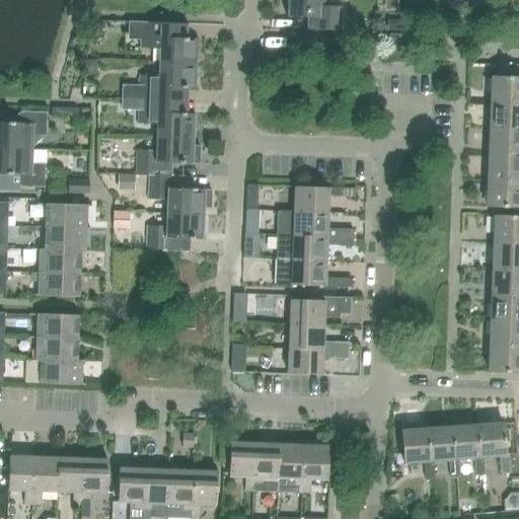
[(325,6),(325,0),(287,0),(287,17),(317,18),(316,30),(340,31),(341,6),(325,6)]
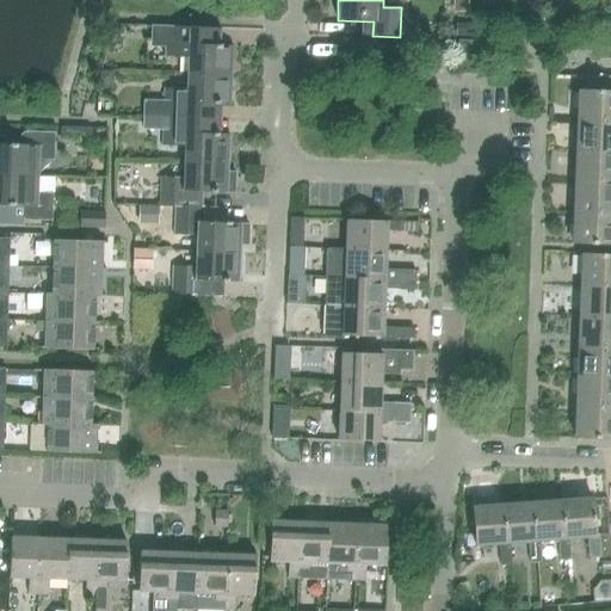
[(124,30),(115,26),(109,42),(118,45),(124,30)]
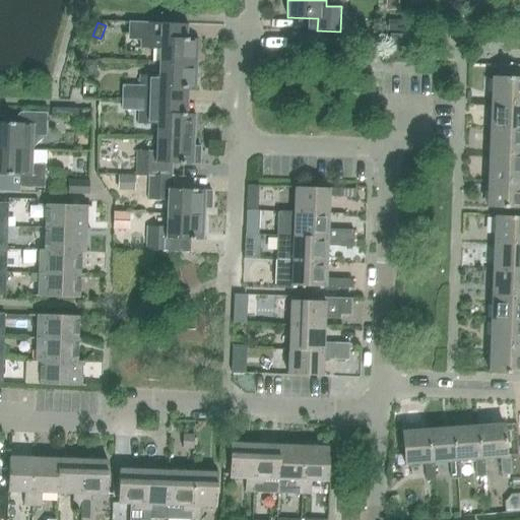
[(159,50),(158,64),(198,65),(199,40),(174,39),(174,25),(189,26),(189,24),(129,22),(129,24),(130,24),(130,40),(139,40),(139,49),(138,49),(137,50),(159,50)]
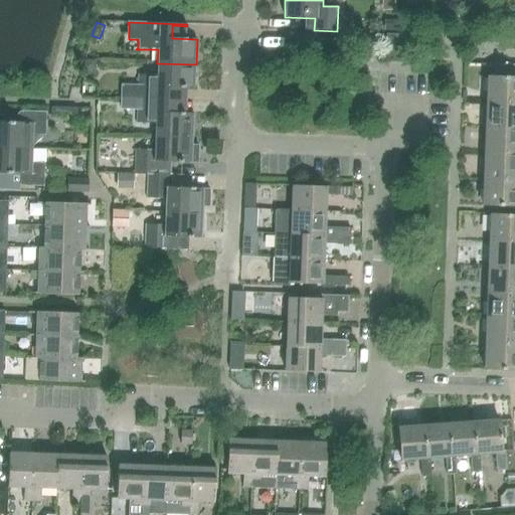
[(96,59),(84,59),(83,70),(96,70),(96,59)]
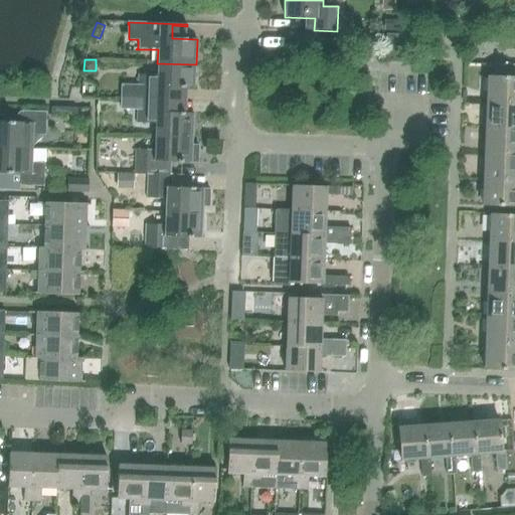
[(195,90),(196,64),(157,63),(157,77),(138,76),(138,84),(121,84),(120,99),(137,99),(137,101),(165,102),(165,89),(195,90)]
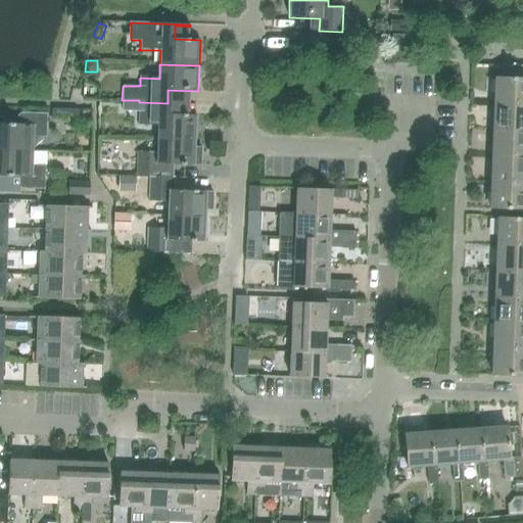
[(522,80),(495,79),(494,105),(522,105),(522,80)]
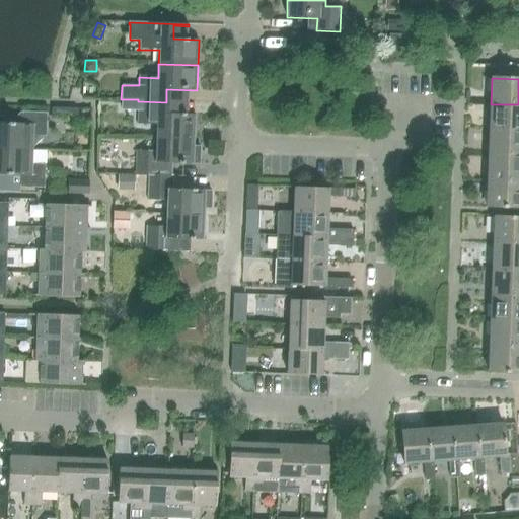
[(165,117),(166,102),(138,101),(137,126),(156,127),(156,139),(195,140),(196,118),(165,117)]
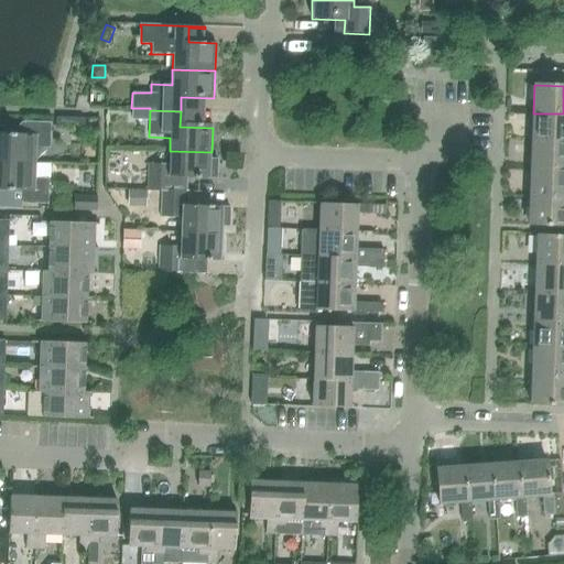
[(563,114),(533,114),(532,125),(528,125),(528,140),(532,140),(532,141),(563,142),(563,114)]
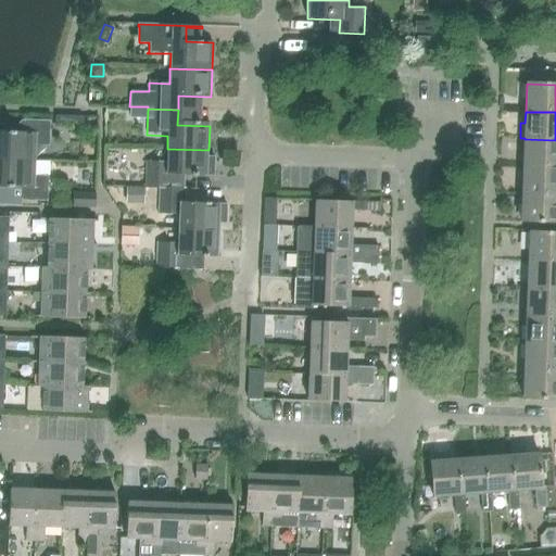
[(83,116),(55,115),(54,126),(71,127),(72,123),(81,123),(83,116)]
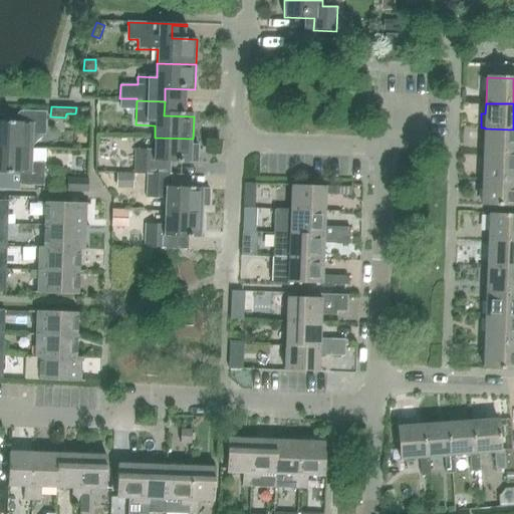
[(0,121),(0,148),(31,150),(31,136),(45,137),(46,112),(19,112),(10,122),(0,121)]
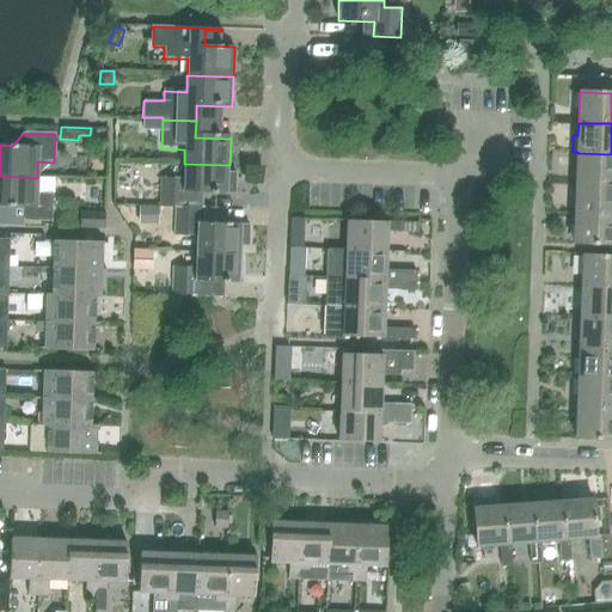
[(611,154),(577,153),(576,184),(611,184),(611,154)]
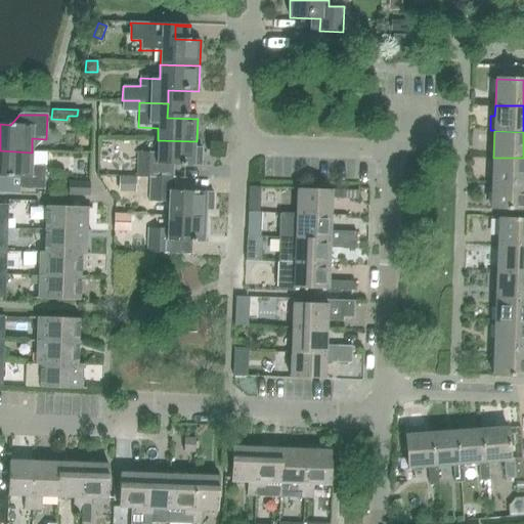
[(197,146),(197,141),(158,140),(157,155),(137,154),(136,177),(136,179),(149,179),(165,180),(165,176),(175,177),(175,164),(195,165),(202,165),(203,146),(197,146)]
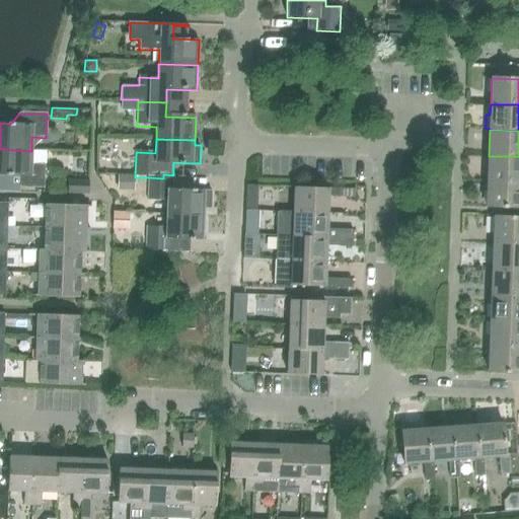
[(30,164),(31,151),(0,149),(0,175),(20,176),(20,189),(44,189),(45,164),(30,164)]
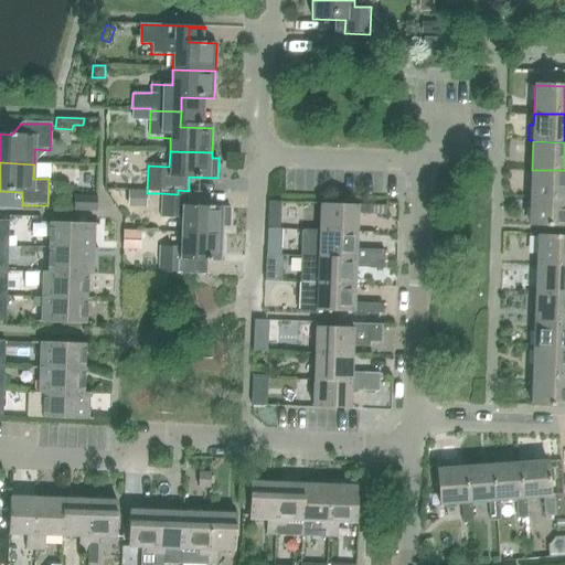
[(564,170),(532,170),(531,198),(564,199),(564,170)]
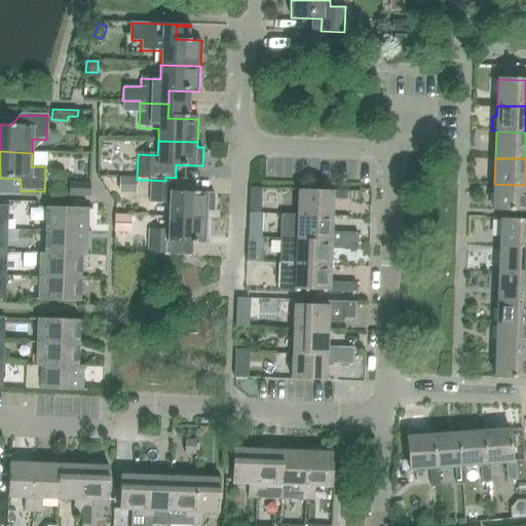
[(137,193),(137,180),(137,178),(119,177),(118,192),(137,193)]
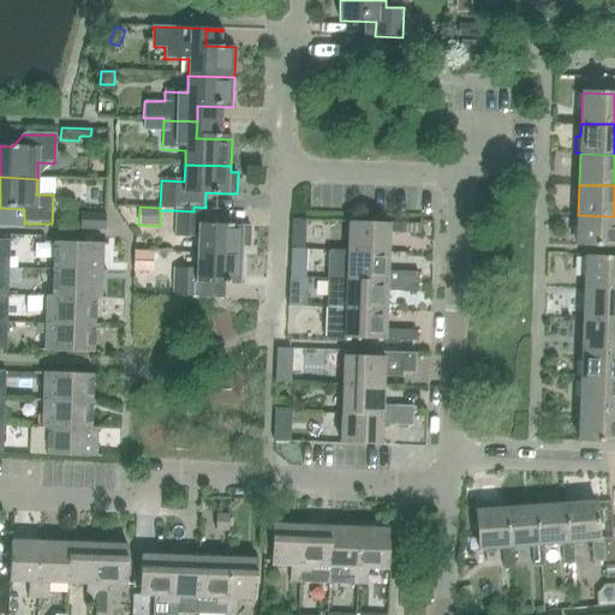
[(204,225),(206,208),(193,207),(193,212),(175,210),(174,239),(197,239),(197,254),(243,256),(243,246),(250,248),(250,226),(243,226),(204,225)]
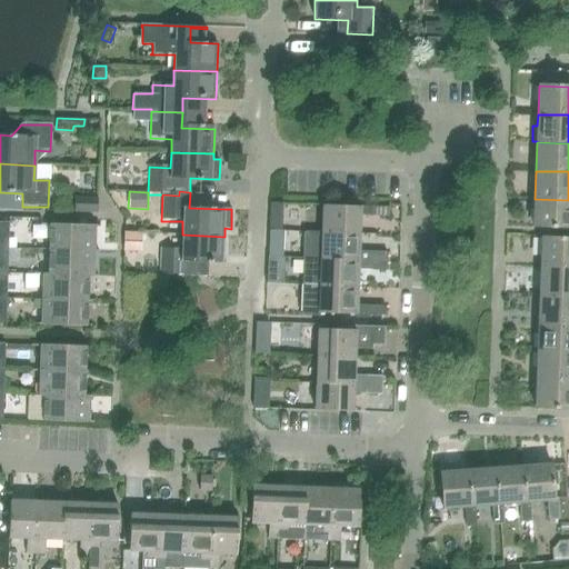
[(98,212),(98,199),(76,198),(76,211),(98,212)]
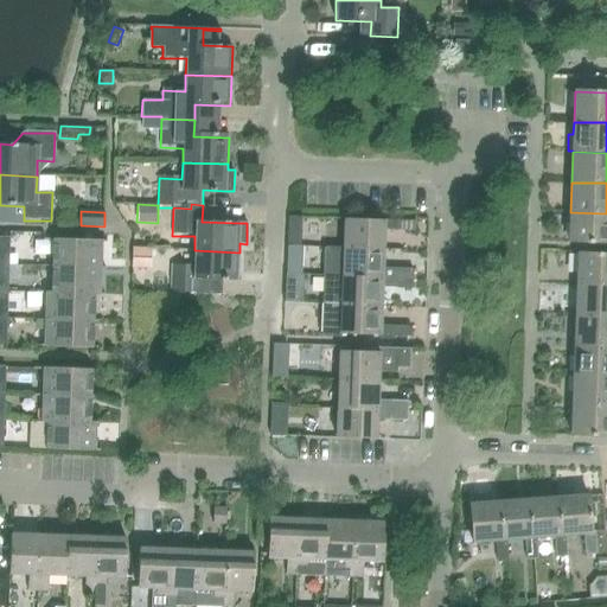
[(606,213),(570,212),(568,243),(606,244),(606,213)]
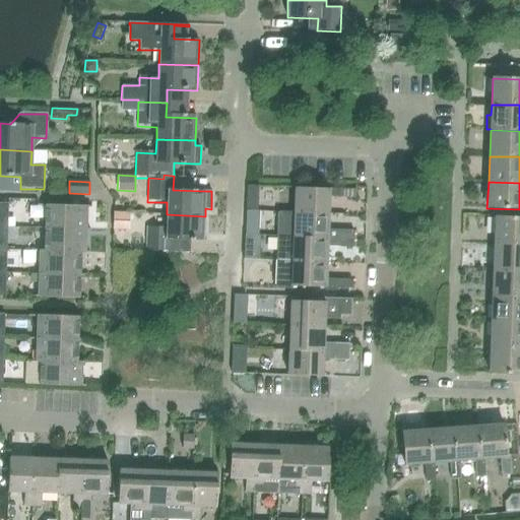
[(296,188),(295,212),(329,213),(330,197),(341,197),(341,198),(355,199),(355,190),(296,188)]
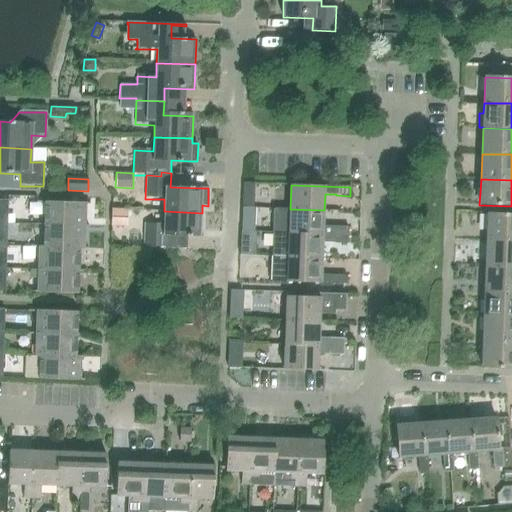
[(254,194),(243,193),(243,206),(253,207),(254,194)]
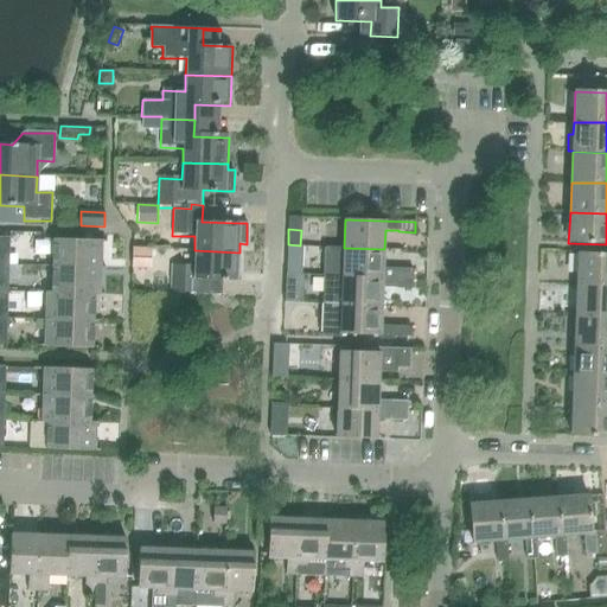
[(56,241),(55,267),(101,269),(102,242),(56,241)]
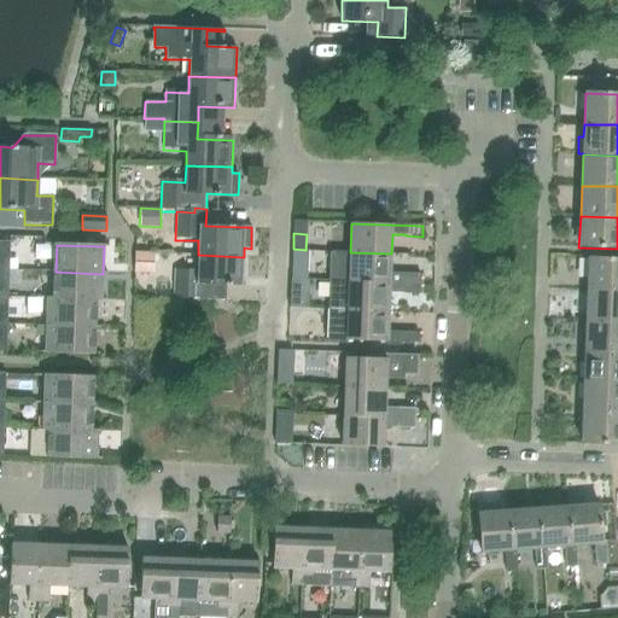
[(155,251),(135,251),(134,273),(153,274),(155,251)]
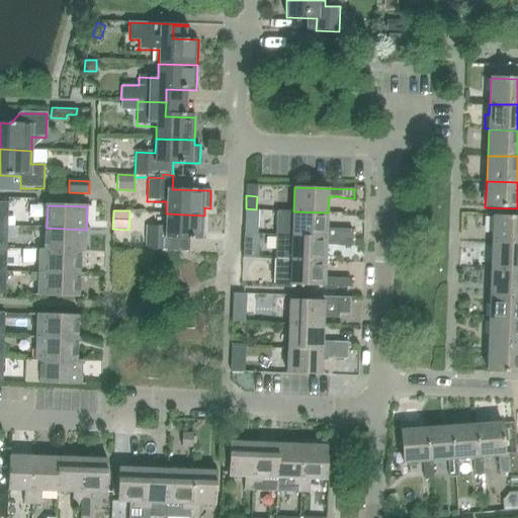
[(256,211),(245,210),(245,224),(255,224),(256,211)]
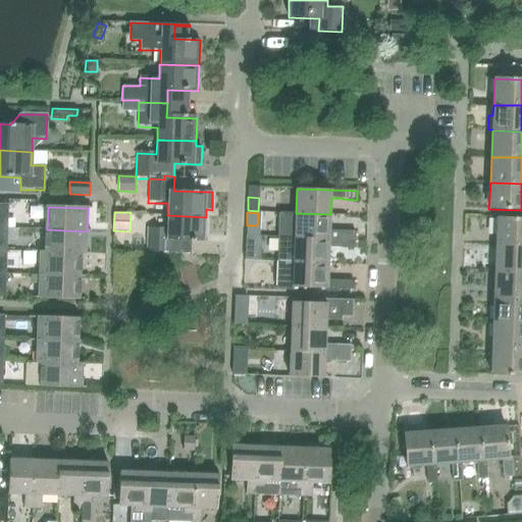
[(329,230),(330,214),(296,213),(296,214),(279,213),(278,238),(355,241),(355,231),(329,230)]
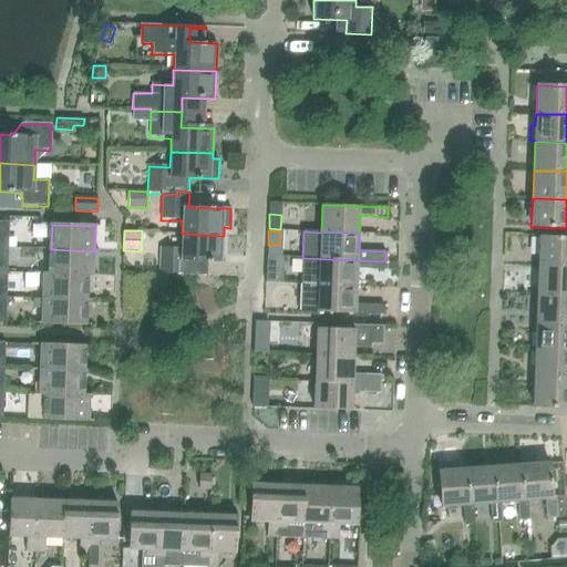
[(223,263),(224,236),(182,234),(181,250),(160,249),(158,275),(173,275),(173,274),(186,274),(186,261),(223,263)]
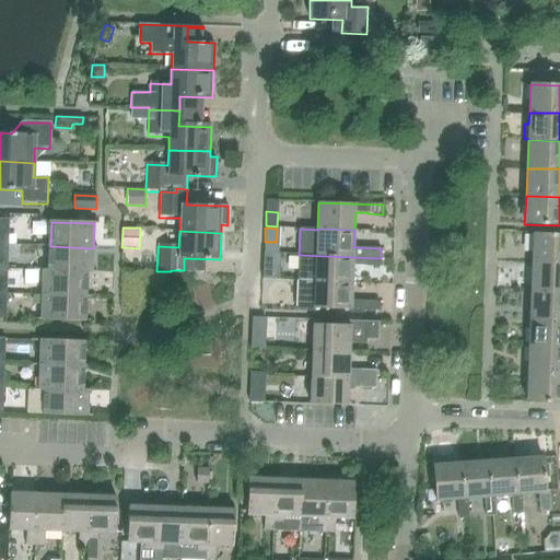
[(559,235),(533,234),(532,263),(559,263),(559,235)]
